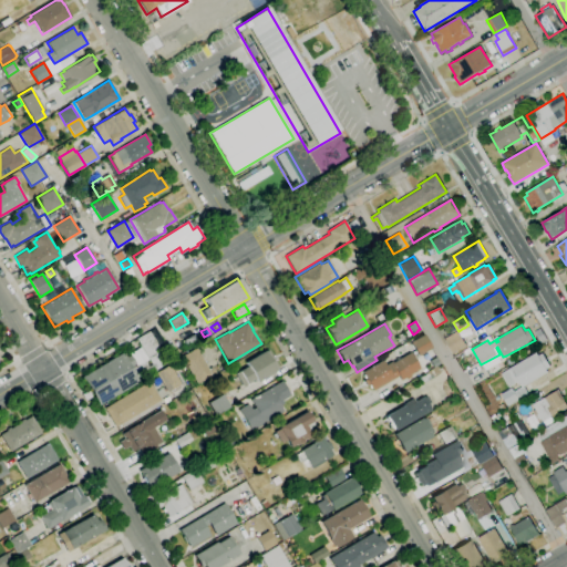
[(155,370),(136,339),(148,331),(152,336),(154,333),(163,348),(161,350),(168,362),(155,370)]
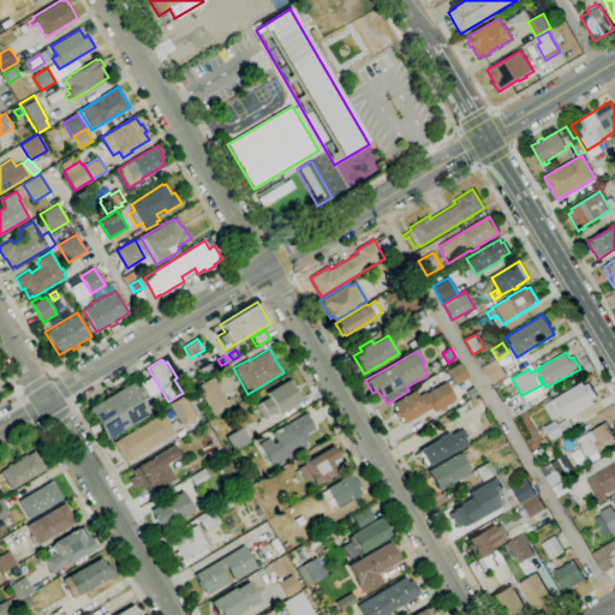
[(490,384),(481,369),(496,359),(506,375),(490,384)]
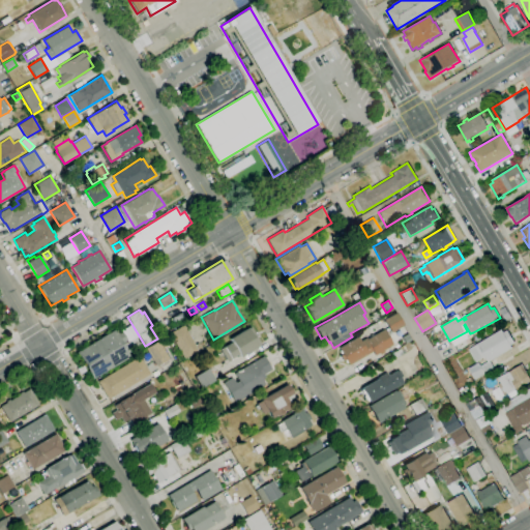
[(391,332),(384,320),(396,313),(404,325),(403,325),(404,326),(401,328),(400,327),(391,332)]
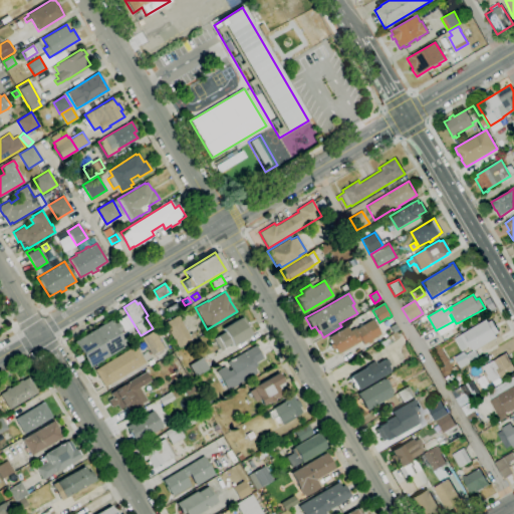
[(157,323),(155,319),(161,315),(164,320),(157,323)]
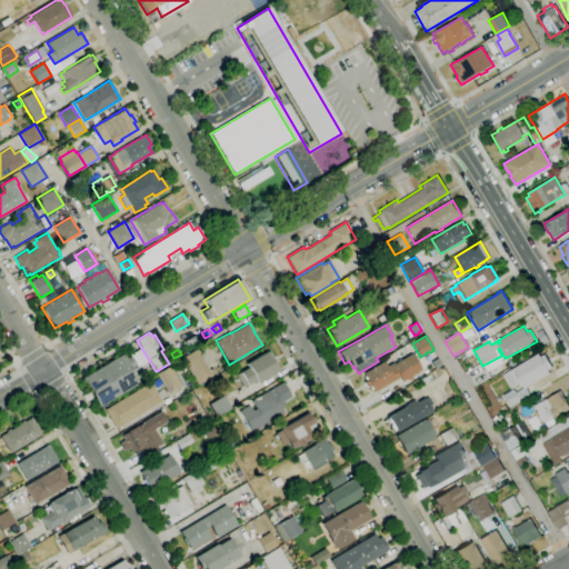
[(198,386),(182,358),(197,349),(209,370),(213,368),(216,372),(216,371),(217,373),(198,386)]
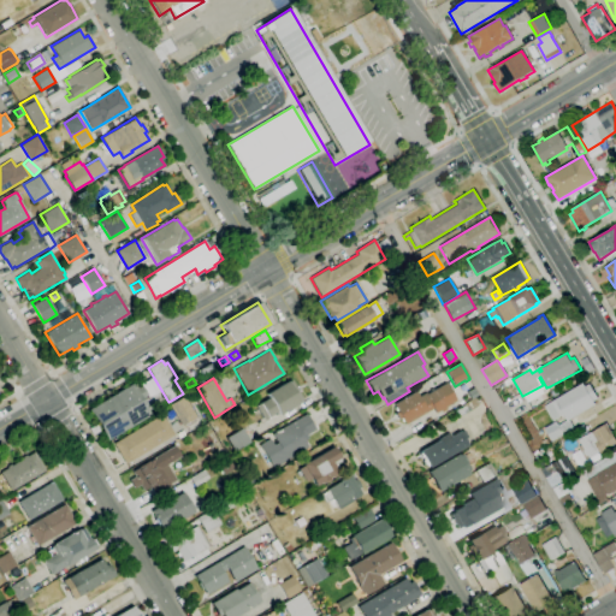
[(264,419),(255,406),(268,397),(267,394),(288,381),(289,383),(290,380),(302,400),(300,402),(301,402),(279,415),(277,410),(264,419)]
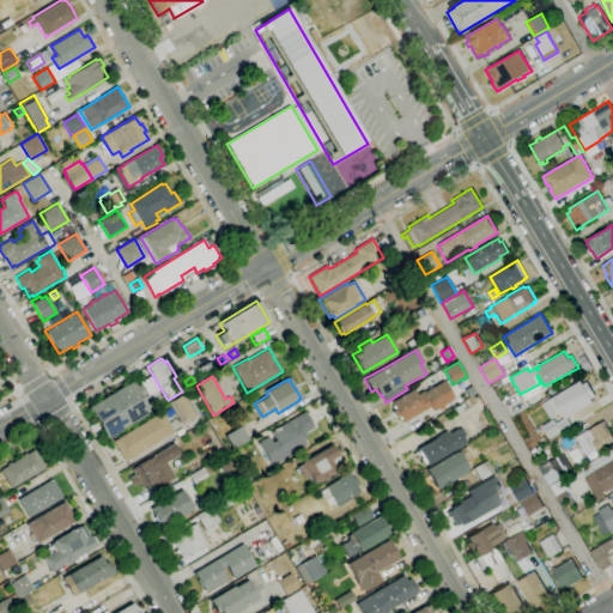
[(404,423),(401,419),(400,420),(398,417),(396,418),(393,412),(394,411),(392,406),(393,406),(392,402),(414,389),(417,394),(424,390),(425,393),(444,381),(454,399),(443,406),(444,407),(439,411),(438,408),(434,411),(430,406),(404,423)]
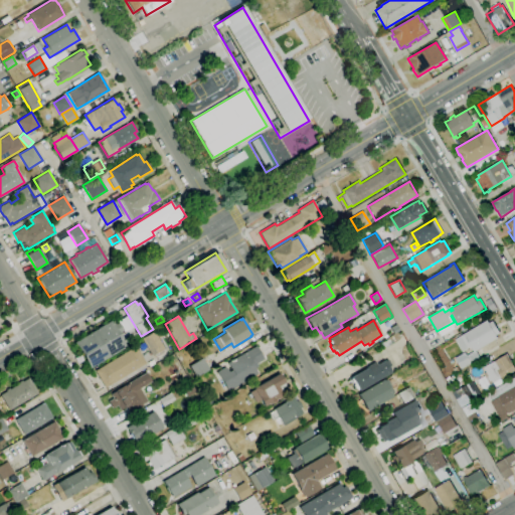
[(461,369),(455,358),(465,352),(467,355),(474,351),(471,347),(462,352),(455,340),(487,320),(489,323),(493,321),(500,333),(496,336),(498,338),(477,351),(481,357),(471,363),(472,363),(461,369)]
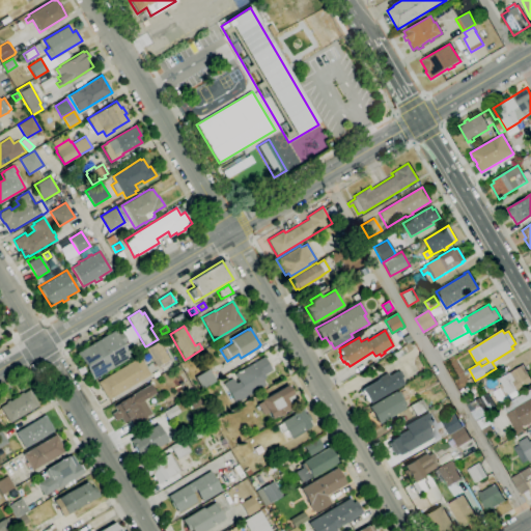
[(92,380),(76,353),(113,331),(114,332),(115,331),(118,335),(122,332),(127,340),(121,344),(130,358),(92,380)]
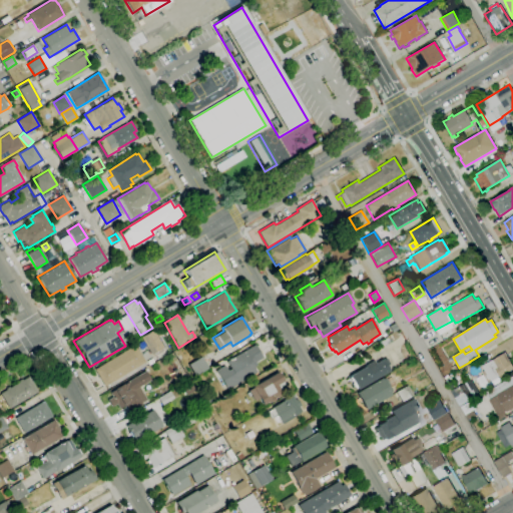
[(126,342),(120,333),(131,327),(136,335),(126,342)]
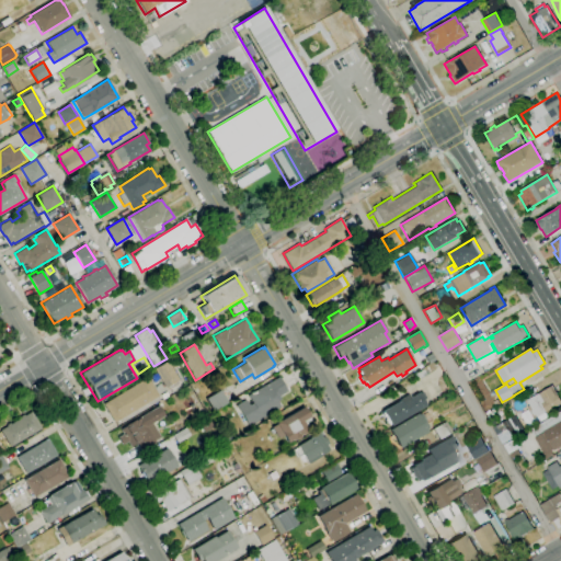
[(165,388),(153,369),(168,361),(179,380),(165,388)]
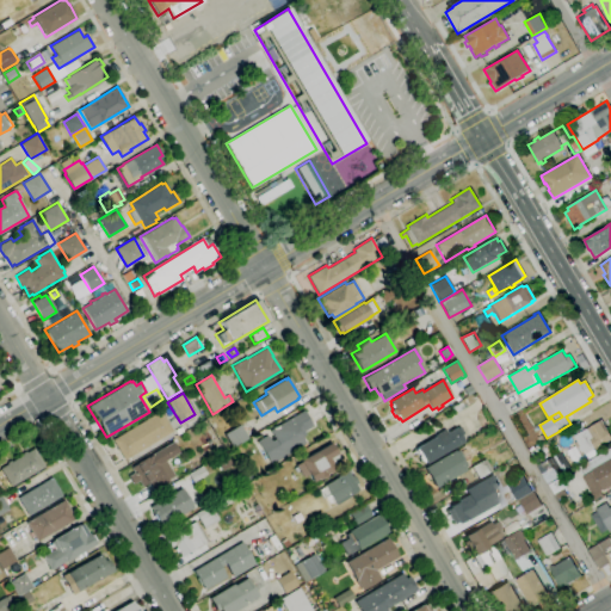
[(456,413),(452,407),(462,401),(466,407),(456,413)]
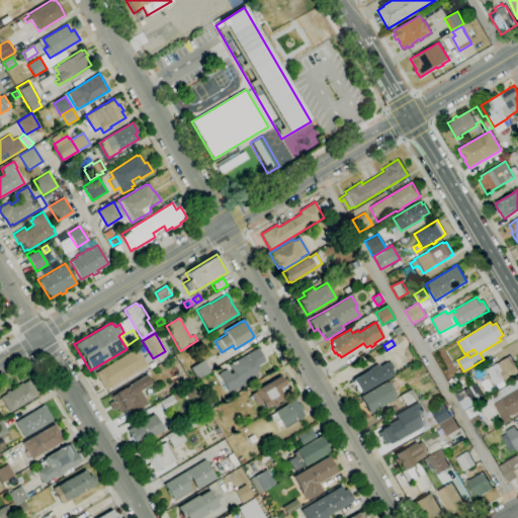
[(230,394),(219,374),(227,369),(230,373),(233,372),(229,365),(257,347),(265,361),(258,365),(259,368),(256,370),(259,375),(230,394)]
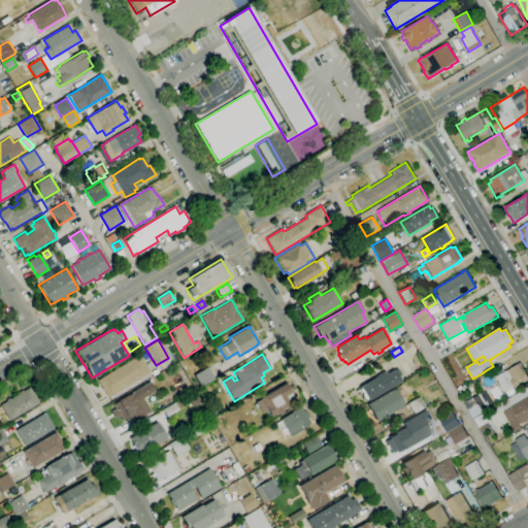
[(114,398),(112,395),(107,398),(97,381),(138,355),(149,372),(151,376),(114,398)]
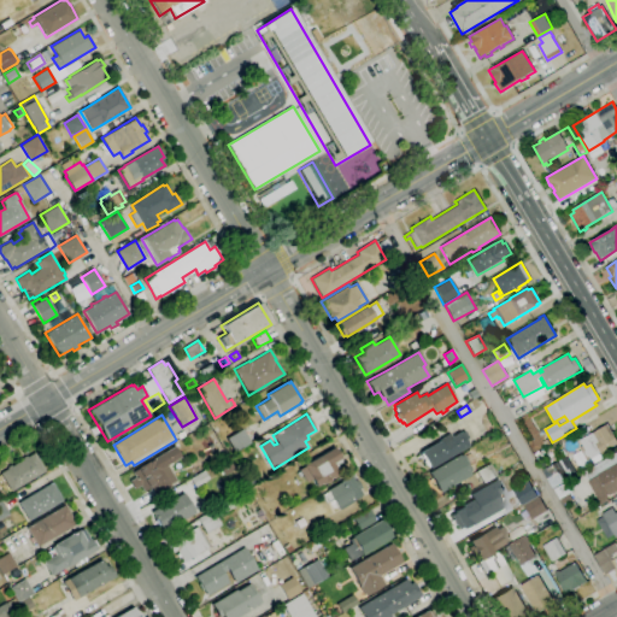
[(587,460),(579,447),(582,445),(580,440),(593,433),(607,424),(613,434),(612,434),(616,441),(616,444),(601,454),(601,453),(591,460),(589,459),(587,460)]
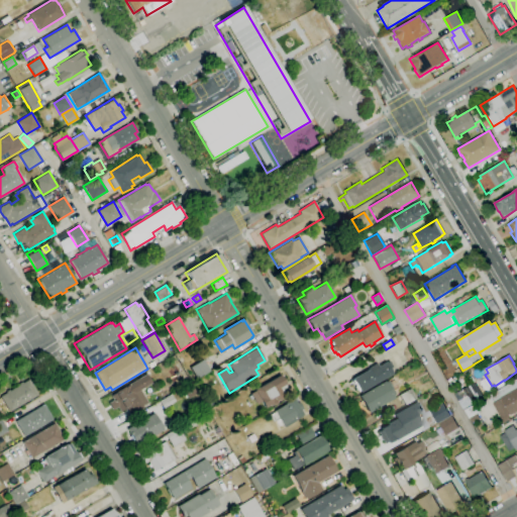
[(196,379),(190,368),(203,359),(210,372),(196,379)]
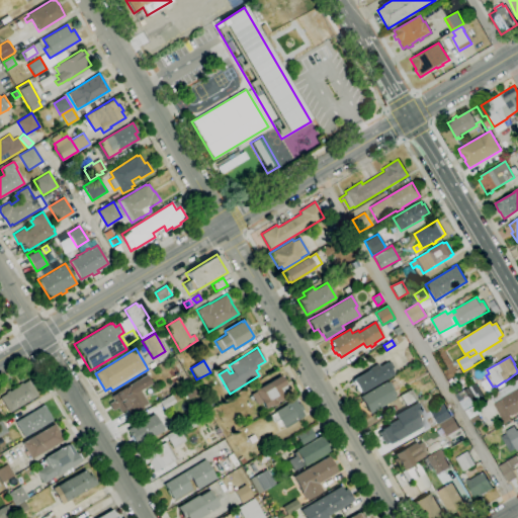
[(360,393),(359,392),(358,393),(354,386),(356,385),(355,385),(354,385),(351,381),(353,380),(352,379),(368,370),(368,369),(377,364),(378,367),(386,362),(393,373),(360,393)]
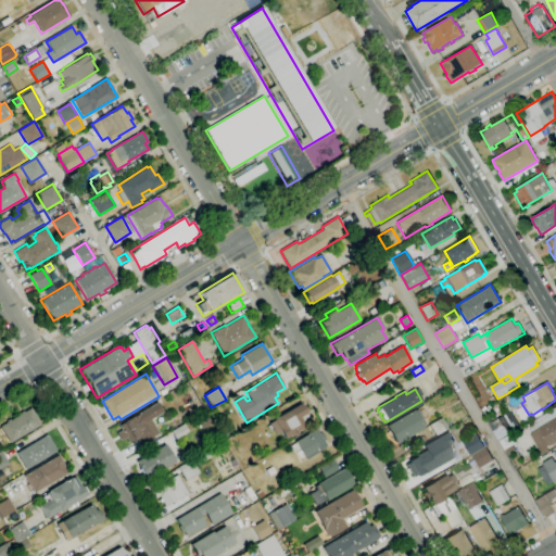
[(140,446),(136,439),(129,443),(126,438),(122,441),(116,433),(122,430),(118,426),(139,414),(138,414),(158,402),(164,412),(151,419),(159,433),(153,437),(154,438),(140,446)]
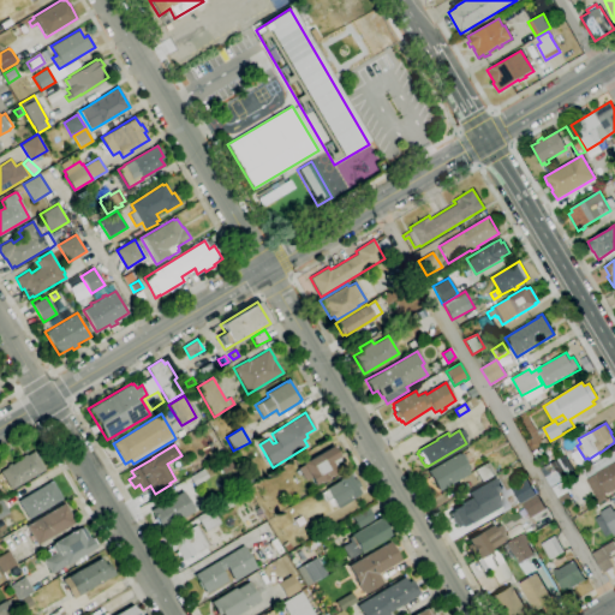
[(315,485),(311,477),(305,481),(298,469),(303,465),(303,464),(334,446),(340,457),(339,457),(341,460),(336,463),(341,471),(330,477),(332,478),(324,482),(323,481),(315,485)]
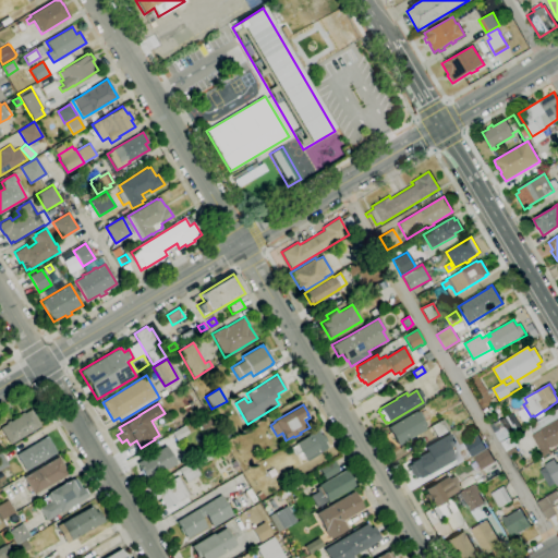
[(543,457),(541,452),(542,452),(532,435),(528,427),(557,409),(557,445),(552,449),(550,448),(548,449),(550,452),(543,457)]
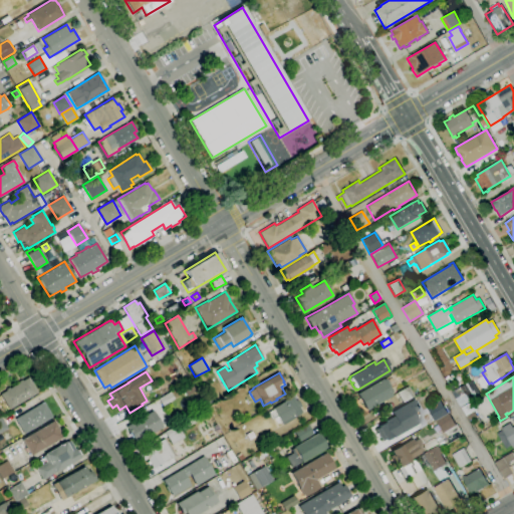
[(9,410),(0,395),(6,391),(5,390),(9,387),(10,389),(19,382),(18,381),(21,379),(22,380),(29,377),(38,393),(9,410)]
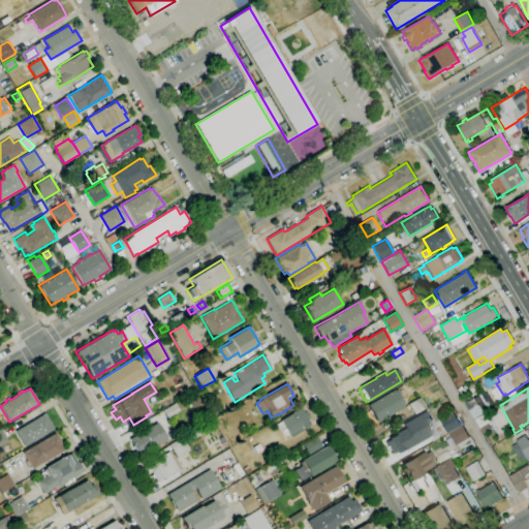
[(377,423),(367,405),(394,390),(395,391),(397,390),(401,398),(405,404),(403,405),(404,408),(402,409),(402,408),(377,423)]
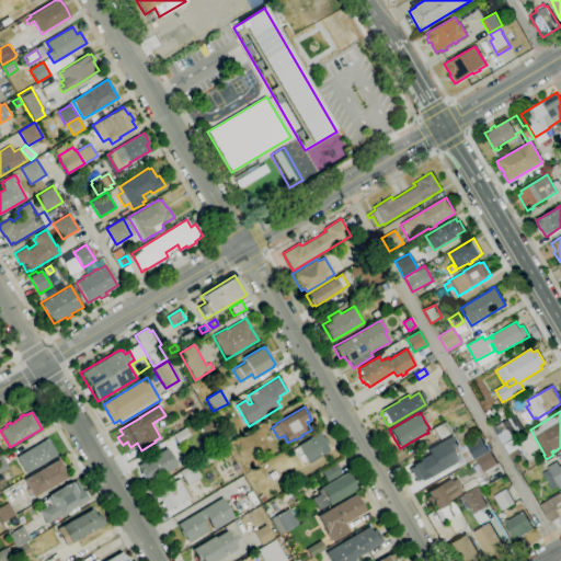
[(502,445),(492,428),(504,421),(504,422),(511,419),(519,434),(502,445)]
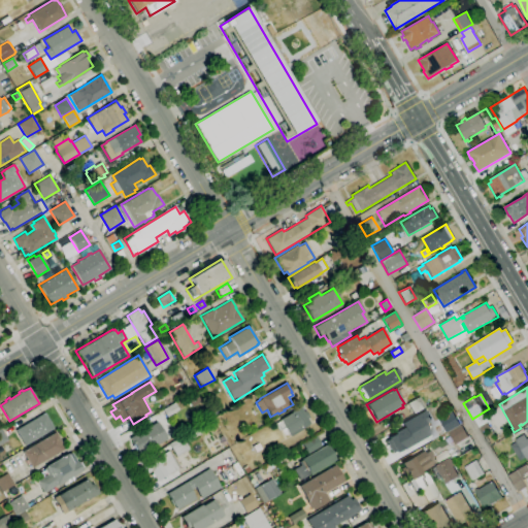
[(414,414),(407,403),(420,396),(425,407),(414,414)]
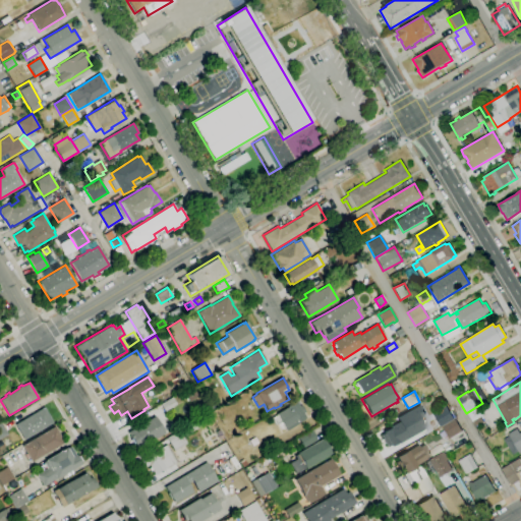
[(165,412),(160,404),(172,397),(177,405),(165,412)]
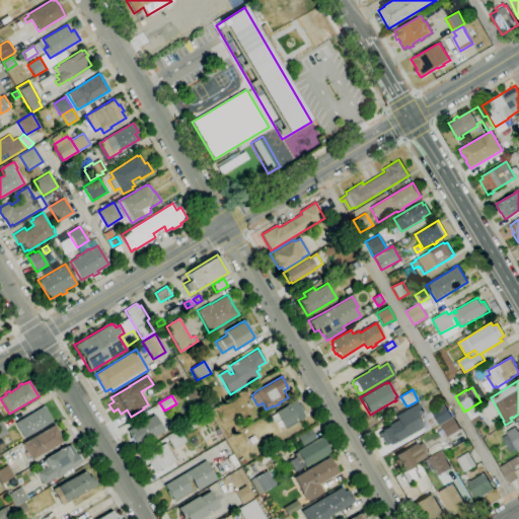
[(286,429),(276,412),(286,405),(286,404),(295,399),(298,405),(300,403),(304,411),(302,412),(304,416),(296,421),(297,422),(286,429)]
